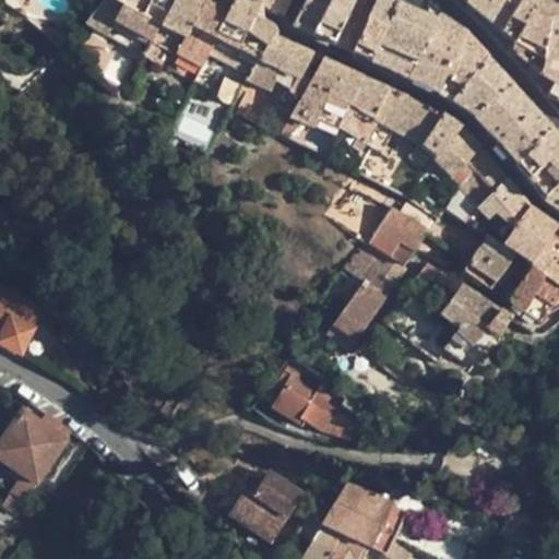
[(175,0),(116,0),(115,3),(110,0),(105,0),(86,24),(105,37),(115,22),(151,42),(158,28),(175,0)]
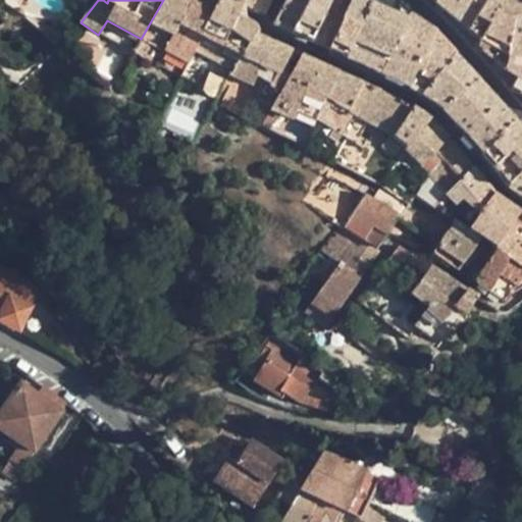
[(194,0),(163,0),(148,27),(141,39),(158,48),(160,49),(168,34),(173,36),(175,37),(194,0)]
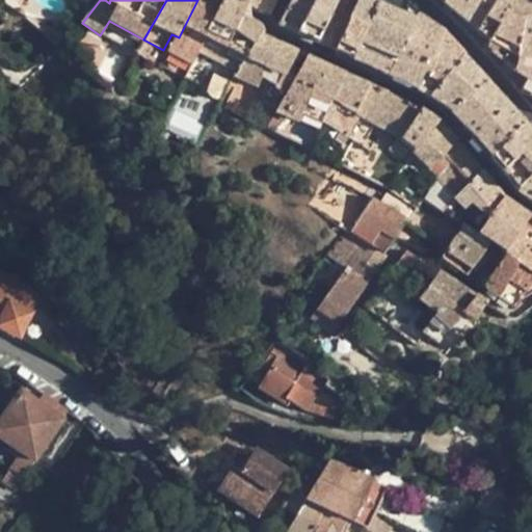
[(219,5),(210,0),(197,0),(179,37),(177,36),(167,52),(193,65),(206,37),(213,24),(212,22),(219,5)]
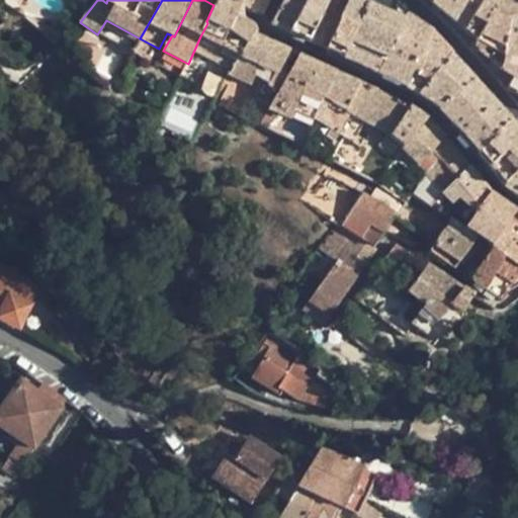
[(216,0),(213,5),(242,18),(241,11),(240,4),(263,15),(269,0),(216,0)]
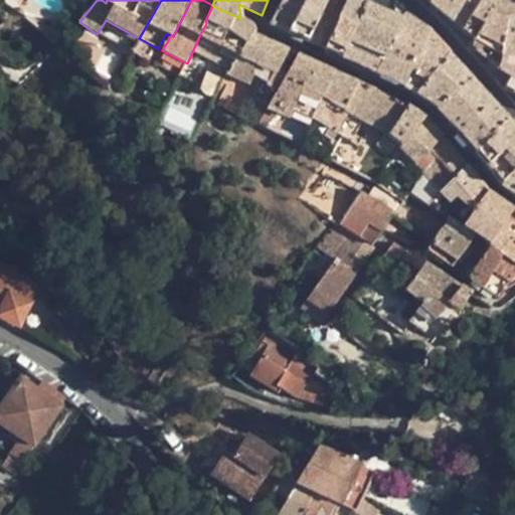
[(287,33),(303,0),(281,0),(269,25),(287,33)]
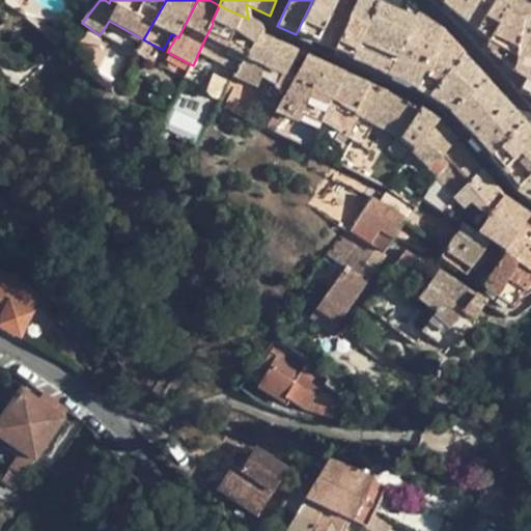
[(312,0),(296,34),(314,43),(335,0),(312,0)]
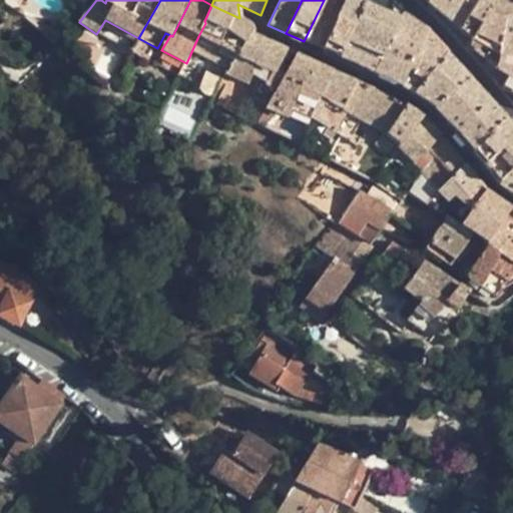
[(324,0),(304,41),(322,49),(345,0),(324,0)]
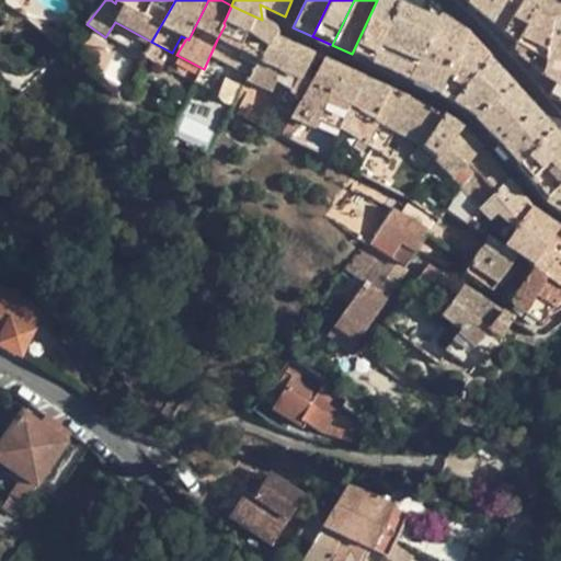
[(351,56),(370,65),(399,4),(387,0),(377,0),(352,54),(351,56)]
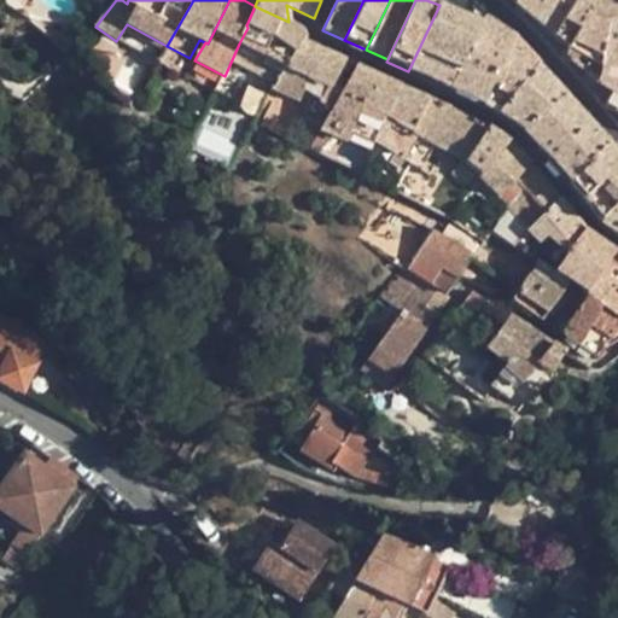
[(508,0),(517,6),(541,29),(557,0),(508,0)]
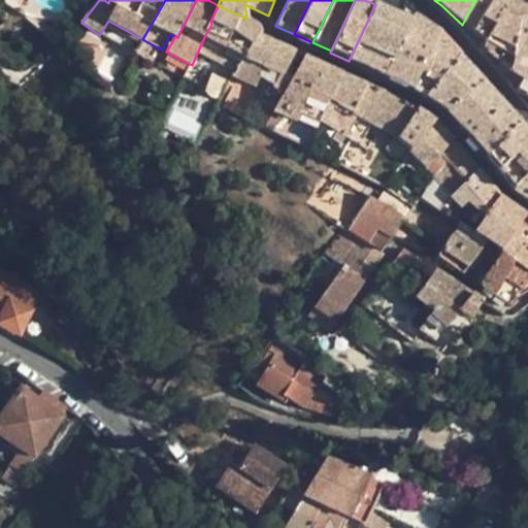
[(475,0),(462,25),(467,29),(471,32),(491,0),(475,0)]
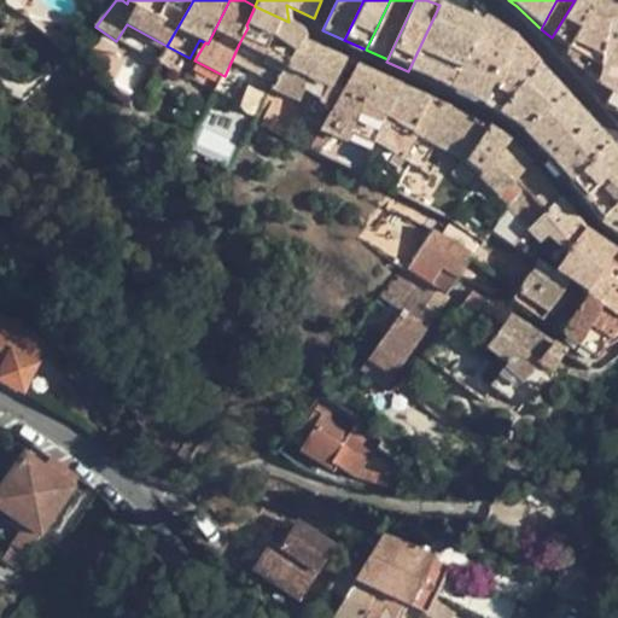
[(575,0),(552,38),(566,52),(588,16),(595,4),(596,0),(575,0)]
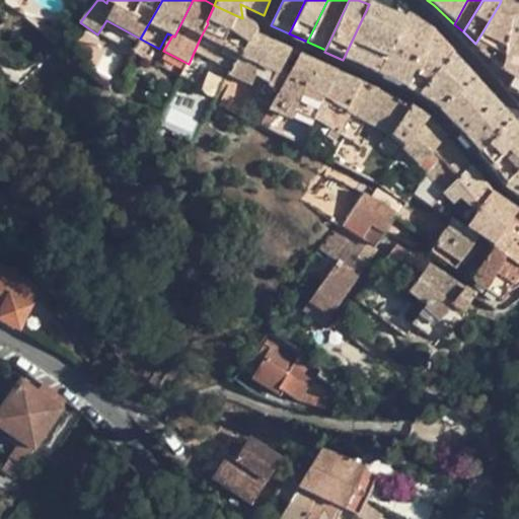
[(501,0),(500,3),(494,13),(511,16),(518,16),(518,1),(515,0),(501,0)]
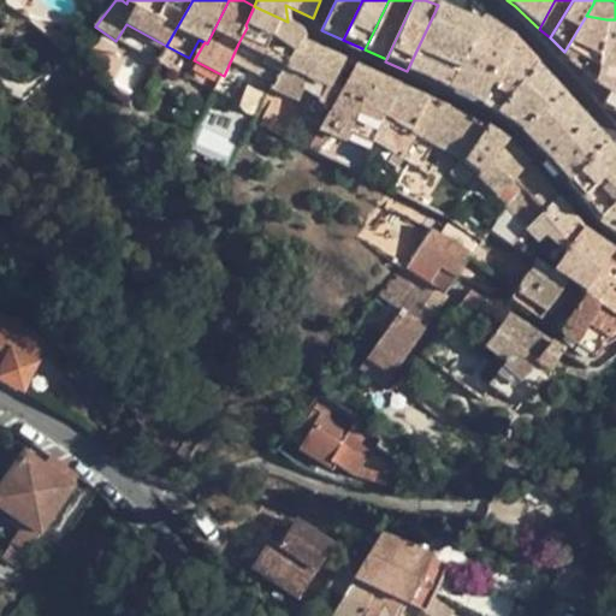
[(407,71),(427,81),(460,16),(438,5),(407,71)]
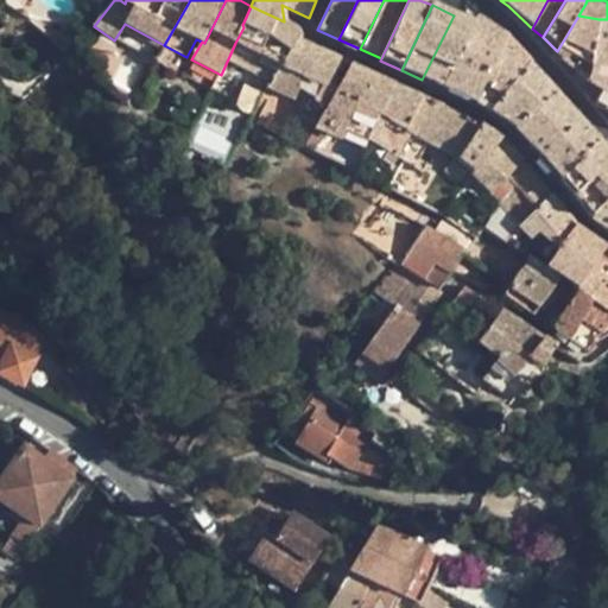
[(297,31),(284,21),(251,6),(242,25),(244,27),(235,43),(267,59),(265,65),(278,73),(282,67),(284,68),(295,49),(299,39),(297,31)]
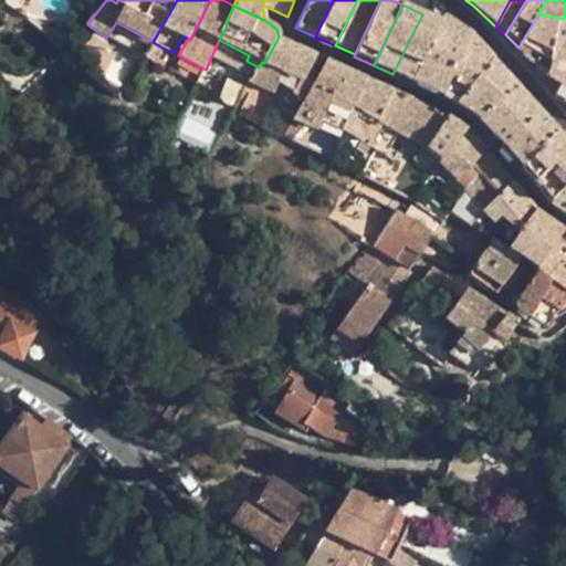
[(397,74),(410,81),(441,22),(422,14),(392,74),(396,75),(397,74)]
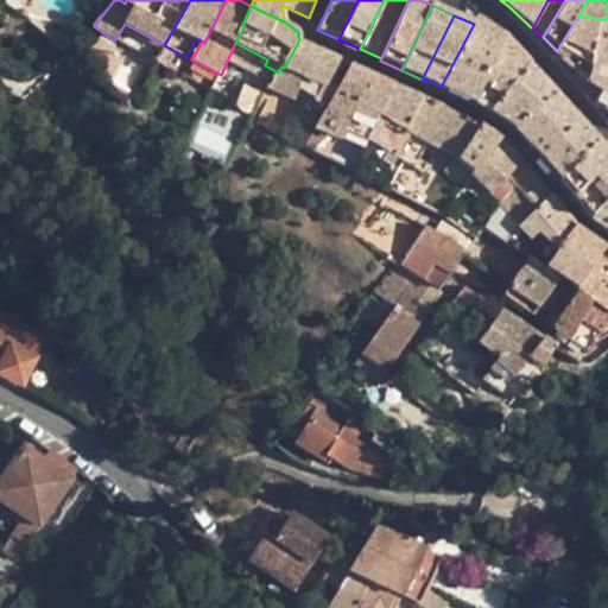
[(578,16),(557,51),(555,55),(588,81),(599,19),(578,16)]
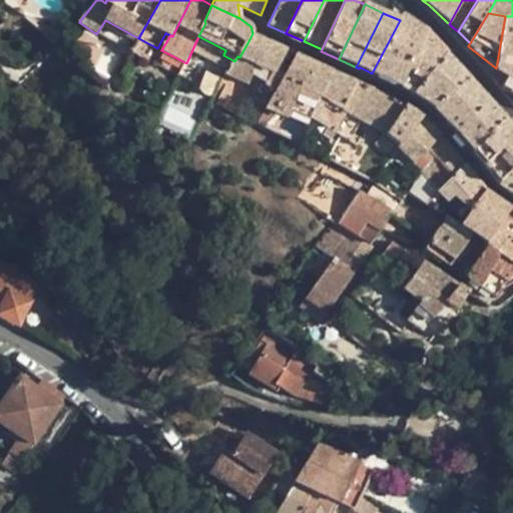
[(512,16),(505,16),(496,68),(508,75),(501,87),(512,93),(512,16)]
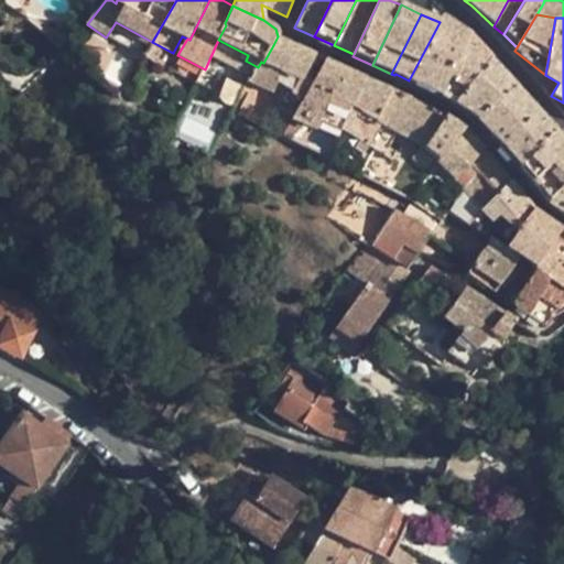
[(409,80),(440,95),(468,36),(441,20),(440,22),(409,80)]
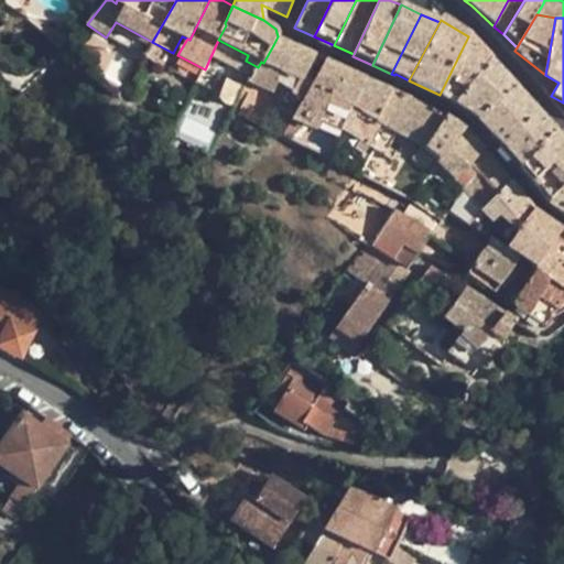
[(305,77),(311,79),(312,72),(311,67),(317,55),(278,36),(273,45),(263,63),(304,79),(305,77)]
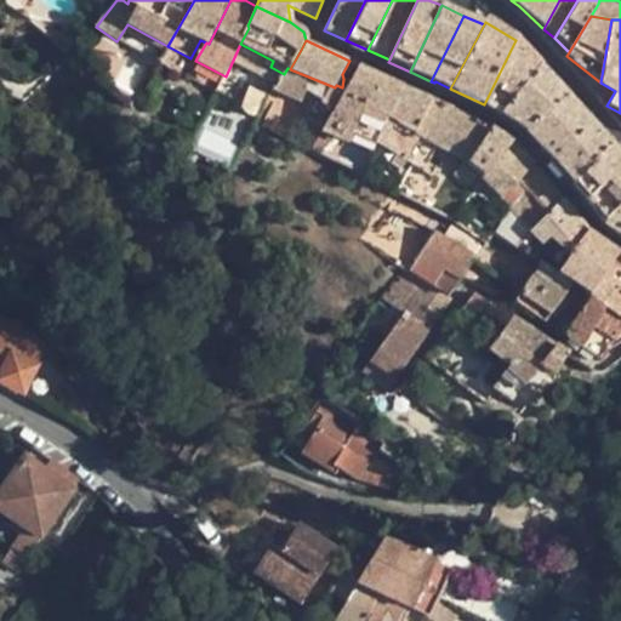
[(495,112),(500,114),(539,66),(516,40),(484,104),(483,106),(494,113),(495,112)]
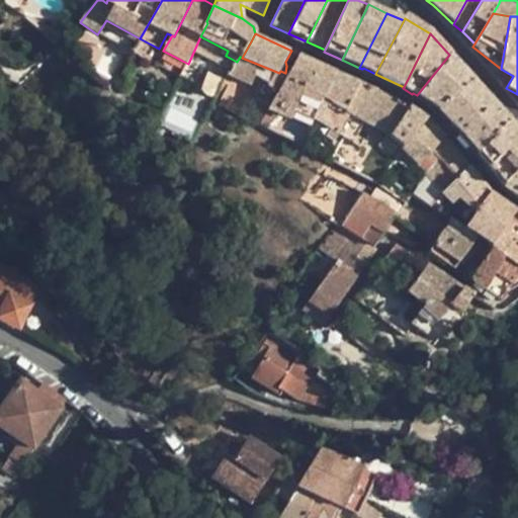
[(140,38),(132,53),(149,63),(157,48),(140,38)]
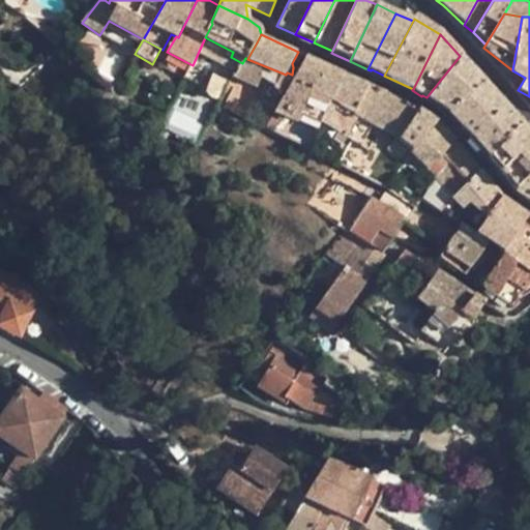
[(313,91),(331,99),(334,100),(346,74),(306,56),(295,76),(287,92),(274,112),(298,122),(307,101),(313,98),(311,95),(313,91)]
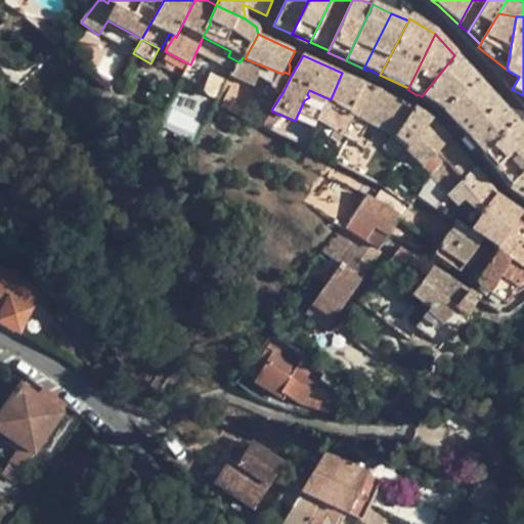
[(422,96),(443,112),(476,79),(454,55),(422,96)]
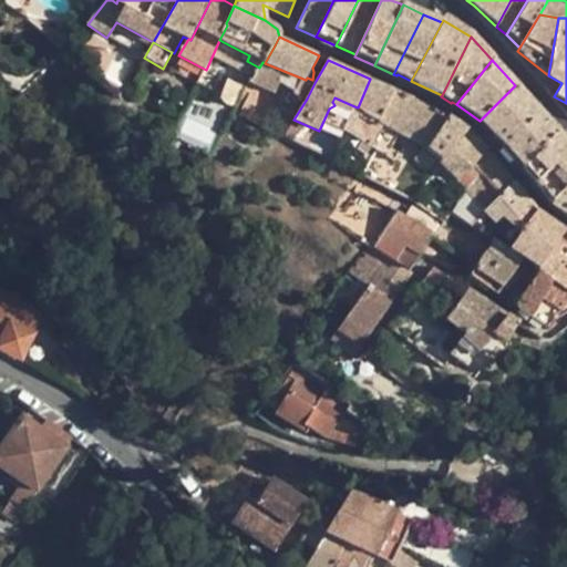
[(307,99),(316,81),(312,80),(307,78),(306,80),(265,63),(263,62),(259,68),(250,82),(275,93),(280,82),(295,91),(294,93),(307,99)]
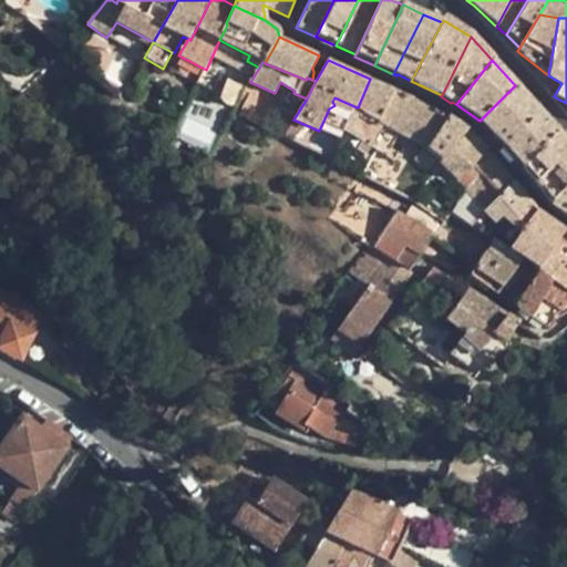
[(371,148),(372,147),(385,125),(380,122),(395,90),(373,81),(370,79),(358,107),(354,106),(344,132),(371,148)]
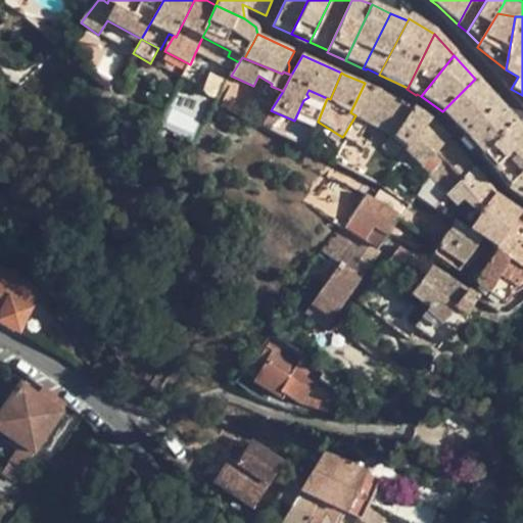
[(461,132),(481,156),(513,122),(475,79),(442,111),(462,131),(461,132)]
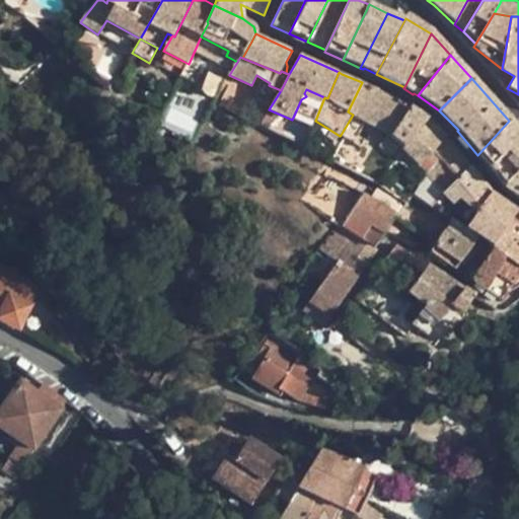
[(389,135),(403,148),(429,120),(393,97),(362,82),(348,112),(353,115),(366,122),(389,135)]
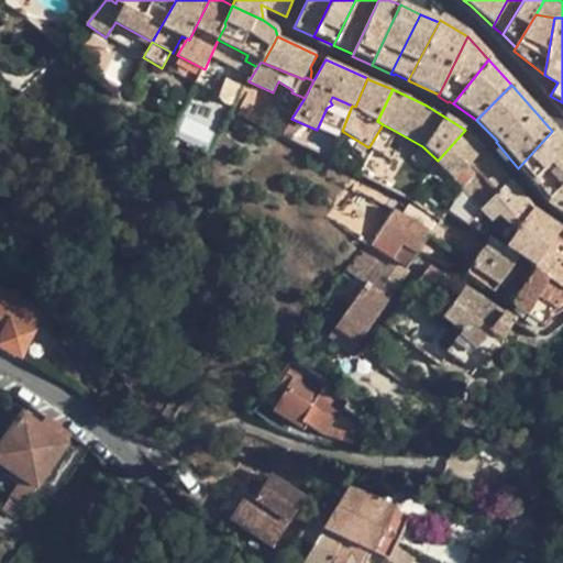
[(185,106),(180,141),(209,145),(213,110),(185,106)]
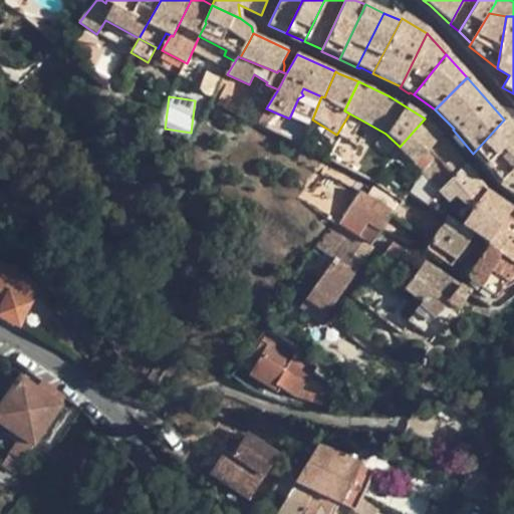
[(337,134),(342,137),(350,142),(362,120),(349,113),(337,134)]
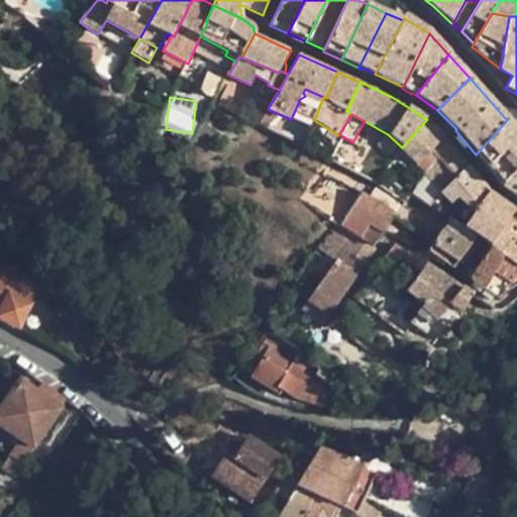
[(444,139),(427,119),(402,147),(411,156),(420,166),(444,139)]
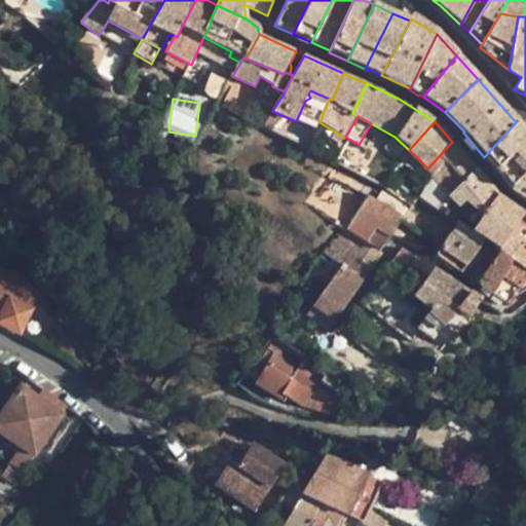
[(511,191),(512,190),(525,174),(525,134),(516,122),(484,157),(483,157),(511,191)]
